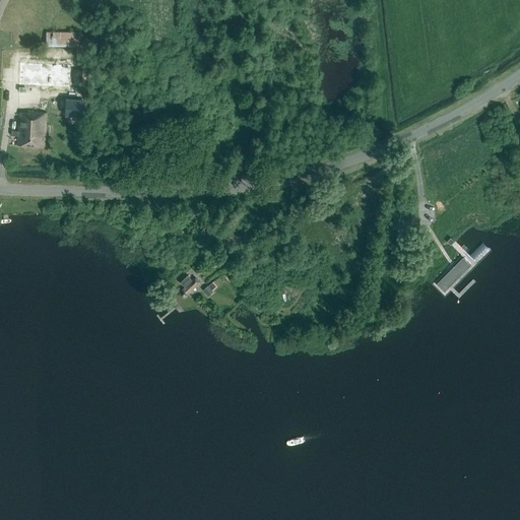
[(78,33),(47,31),(47,46),(78,46),(78,33)]
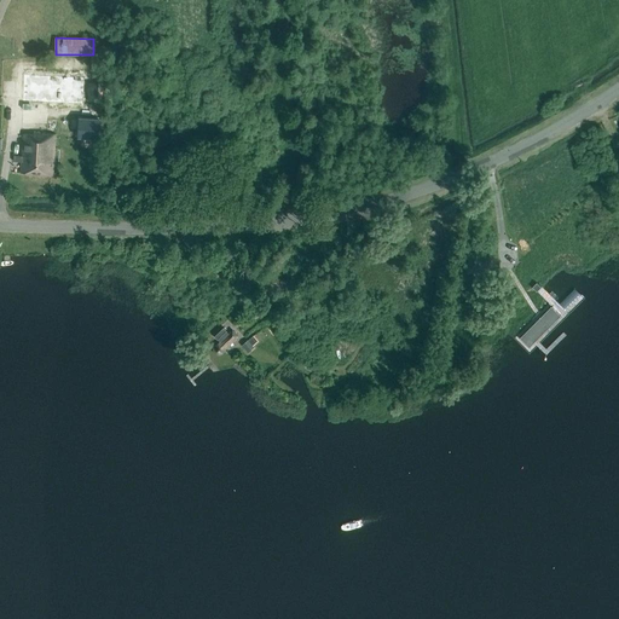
[(19,75),(19,110),(35,110),(35,100),(77,100),(79,76),(19,75)]
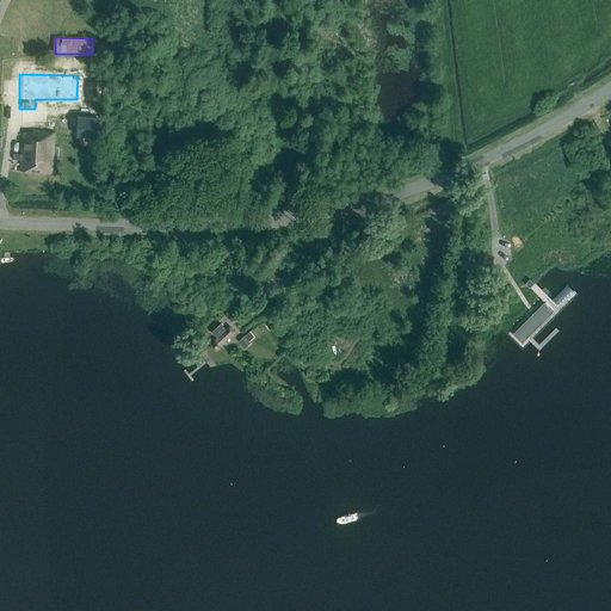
[(98,117),(79,116),(78,136),(97,136),(98,117)]
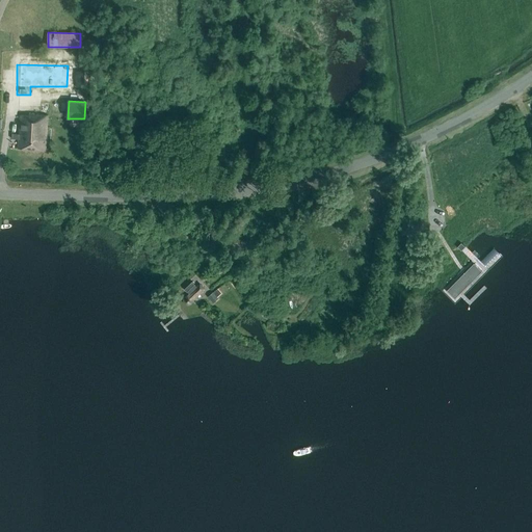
[(46,150),(48,116),(23,114),(20,114),(19,134),(12,133),(12,138),(19,138),(18,149),(46,150)]
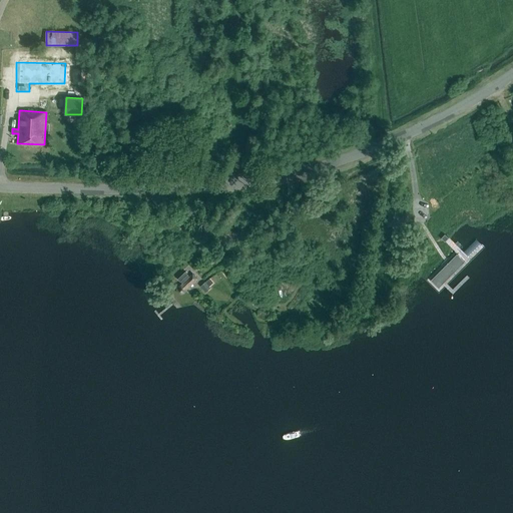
[(449,235),(454,230),(450,226),(445,230),(449,235)]
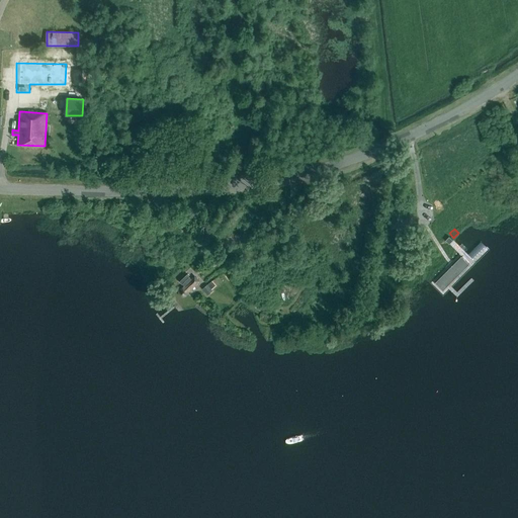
[(470,246),(430,285),(441,296),(482,256),(470,246)]
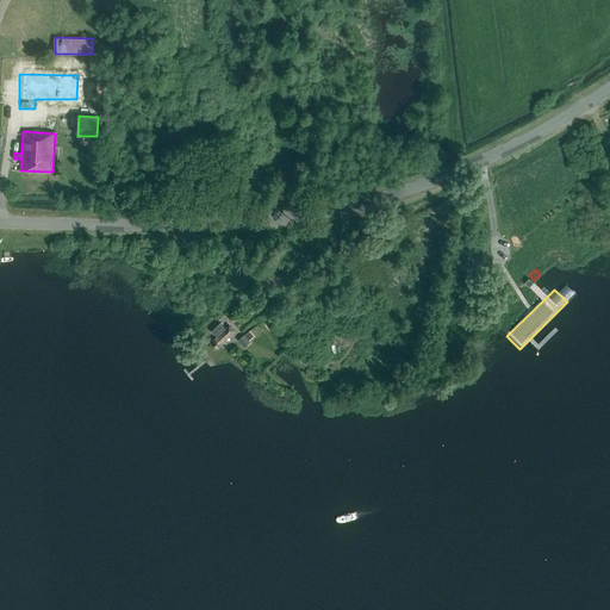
[(221,346),(236,331),(229,324),(225,328),(221,323),(211,331),(217,337),(213,340),(212,340),(211,341),(210,342),(210,343),(210,346),(210,347),(211,348),(212,349),(215,350),(216,350),(218,349),(219,348),(221,348),(221,346)]
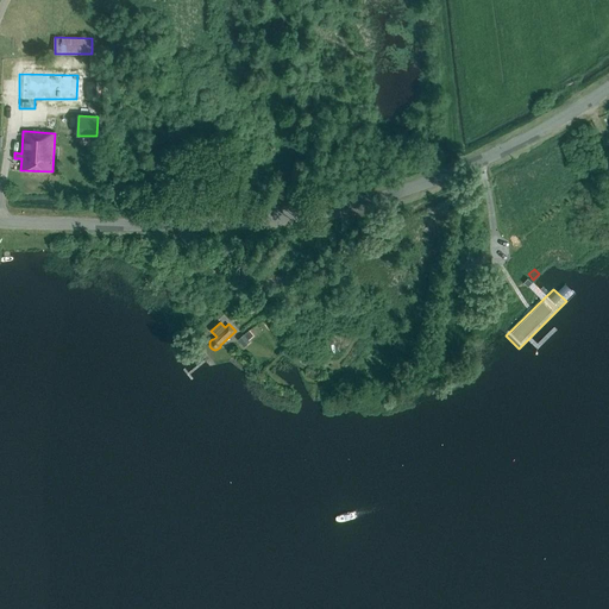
[(250,343),(244,334),(238,339),(244,347),(250,343)]
